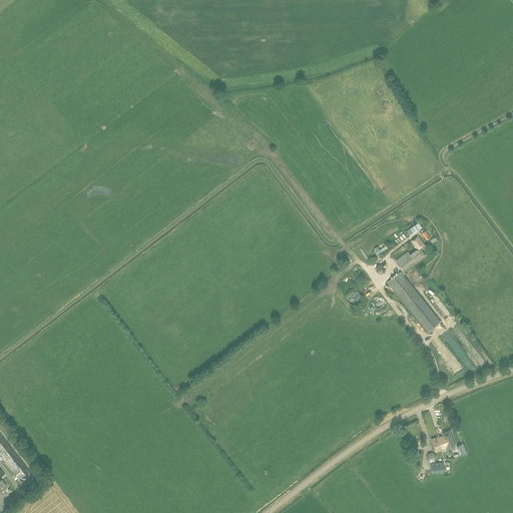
[(412,231),(420,226),(417,220),(412,223),(414,226),(410,228),(412,231)]
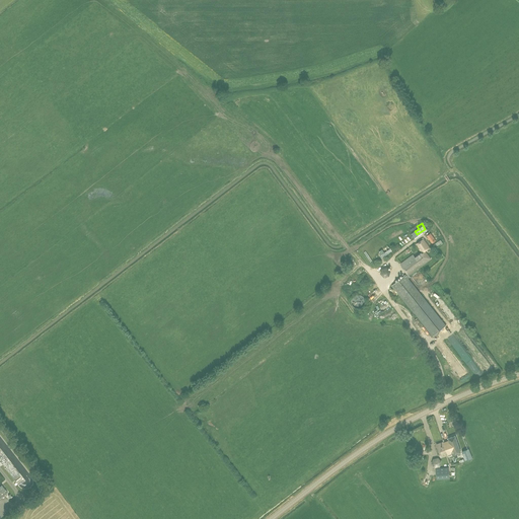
[(436,241),(431,233),(427,235),(432,243),(436,241)]
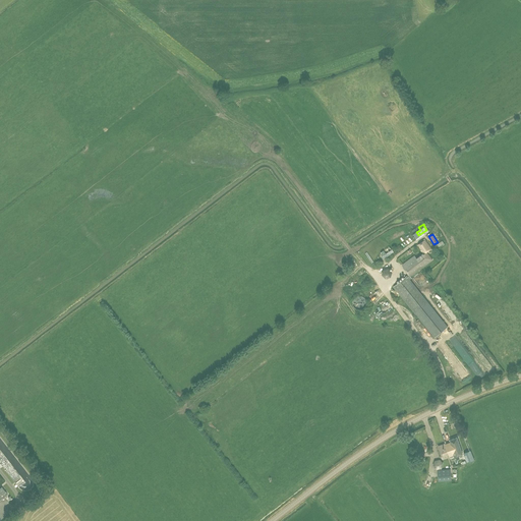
[(445,236),(438,240),(441,244),(447,240),(445,236)]
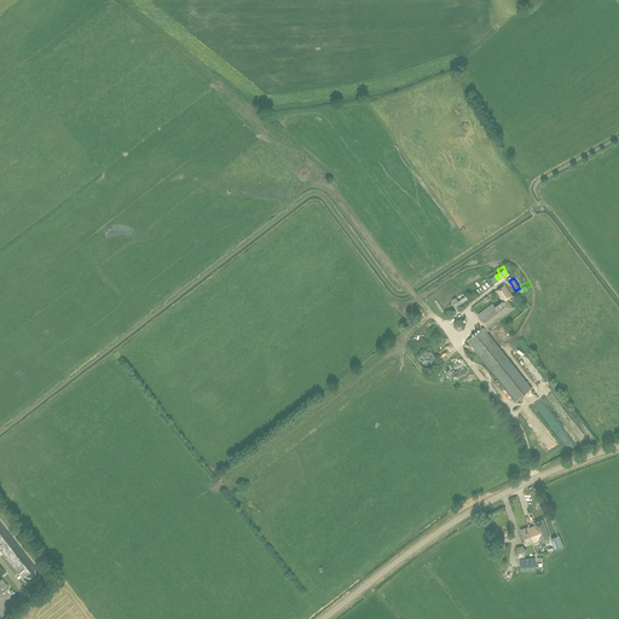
[(478,316),(486,325),(487,329),(514,308),(507,300),(513,295),(505,284),(496,291),(503,301),(496,307),(493,304),(478,316)]
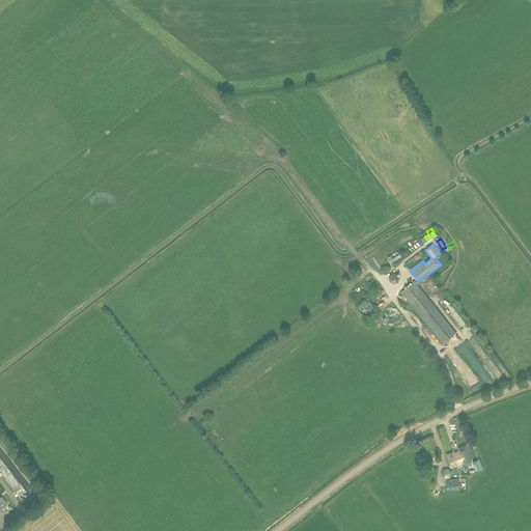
[(400,277),(395,268),(390,271),(395,280),(400,277)]
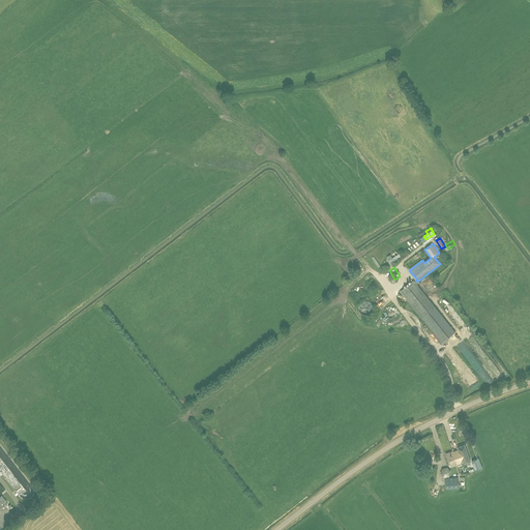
[(455,332),(435,307),(417,285),(419,283),(417,282),(416,278),(401,291),(421,319),(441,344),(455,332)]
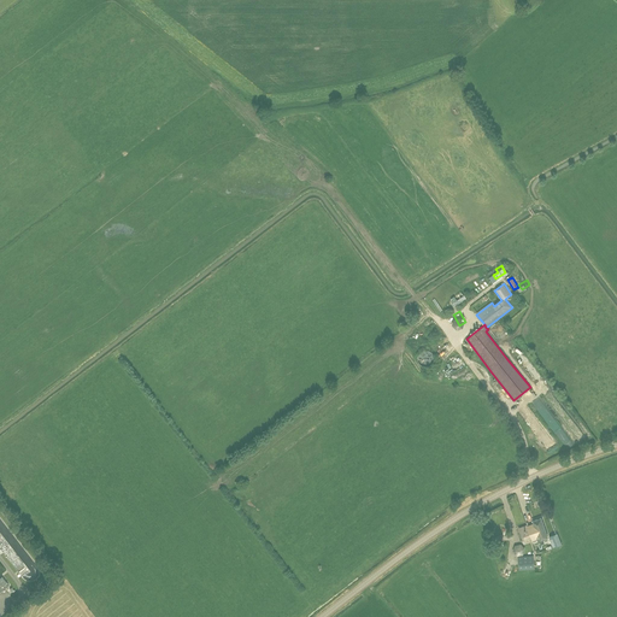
[(503,338),(509,345),(518,339),(512,330),(503,338)]
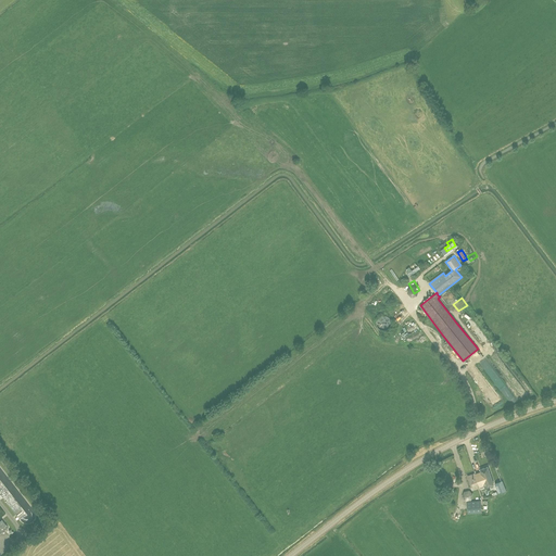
[(380,330),(382,331),(386,331),(388,329),(390,328),(391,325),(391,323),(390,319),(388,317),(384,316),(381,316),(378,318),(377,320),(376,324),(377,326),(378,328),(380,330)]
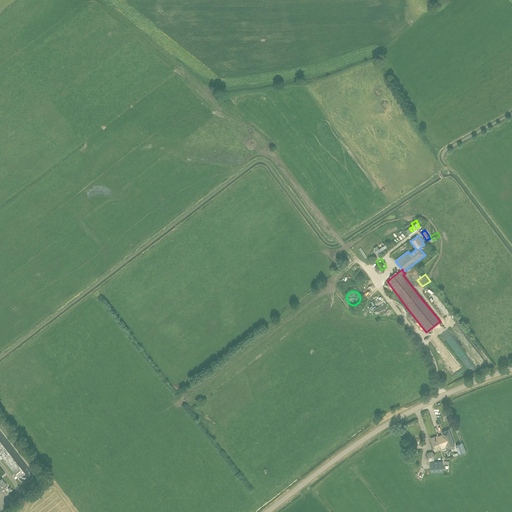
[(443,435),(438,437),(437,437),(437,436),(430,438),(435,451),(442,448),(446,447),(446,449),(455,446),(449,430),(442,432),(443,435)]
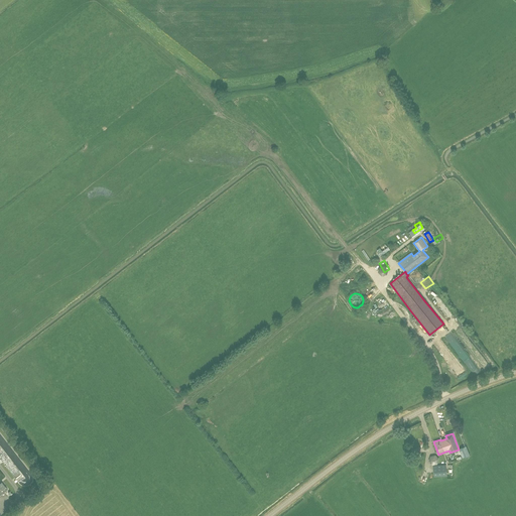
[(466,445),(460,447),(463,458),(470,456),(466,445)]
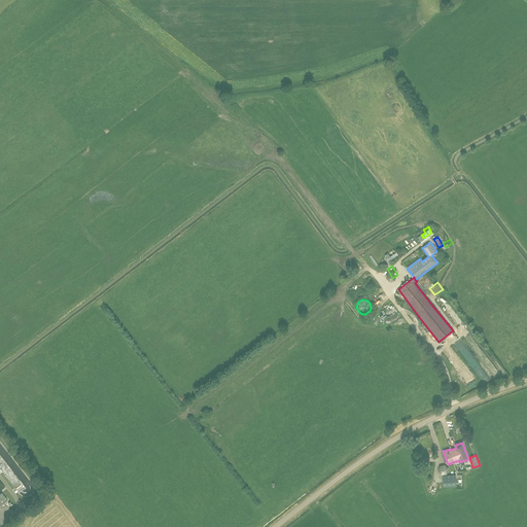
[(442,475),(446,473),(448,468),(445,465),(441,466),(438,470),(442,475)]
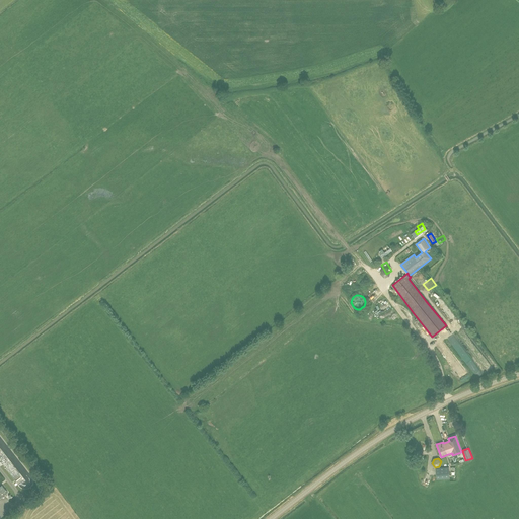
[(436,468),(437,479),(449,478),(449,467),(436,468)]
